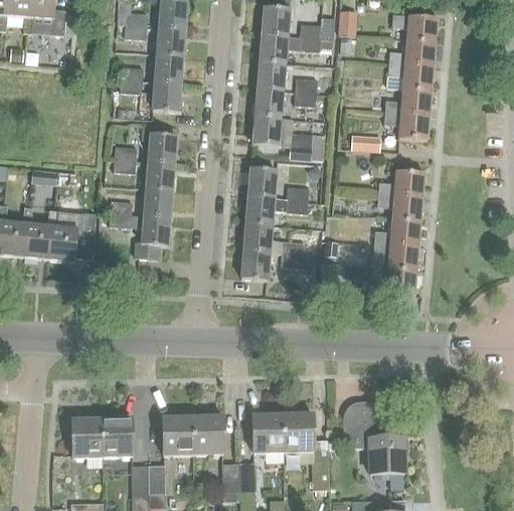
[(8,16),(23,17),(28,18),(29,0),(4,0),(3,16),(0,15),(0,30),(6,31),(8,16)]
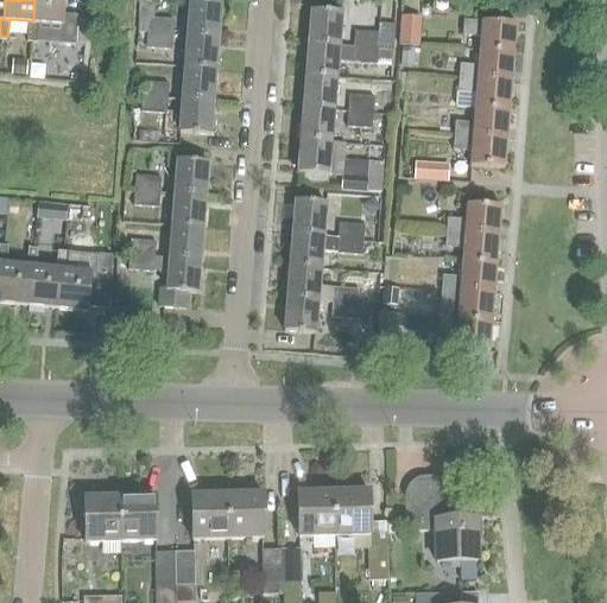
[(35,0),(33,21),(27,20),(29,38),(37,39),(37,33),(62,36),(62,40),(75,42),(77,12),(64,11),(65,0),(35,0)]
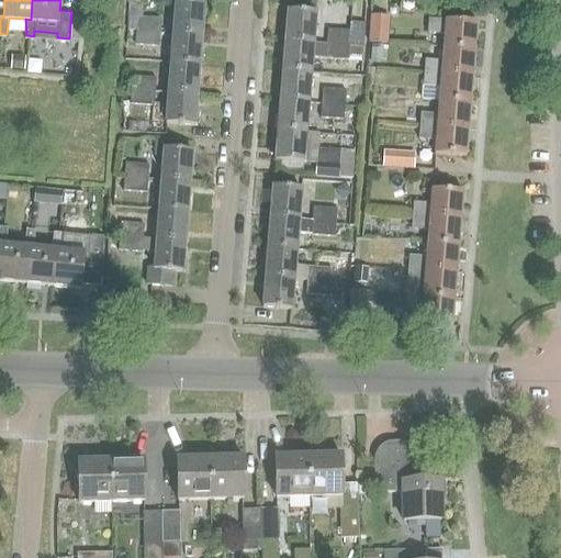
[(175,1),(172,31),(200,33),(202,3),(175,1)]
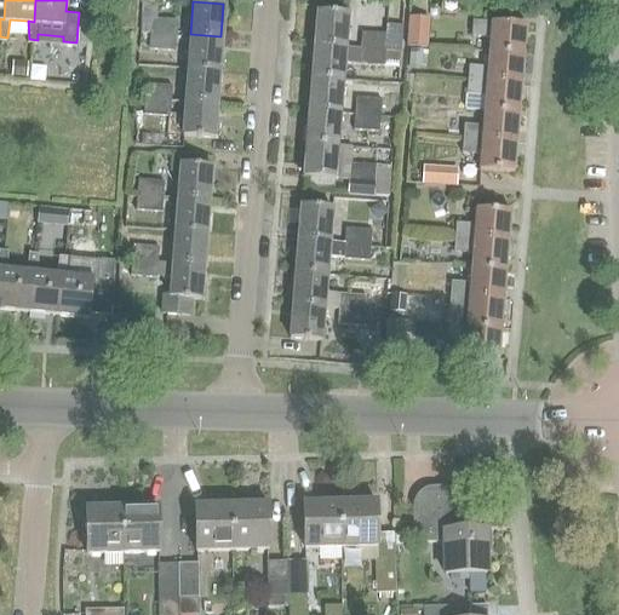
[(315,45),(345,47),(349,13),(317,11),(315,45)]
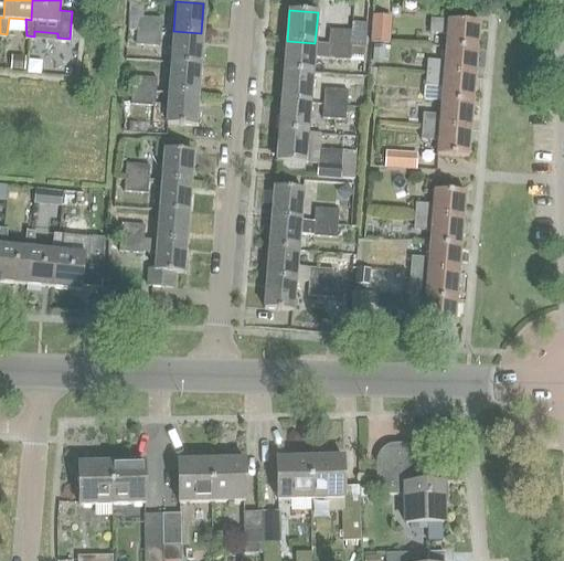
[(393,13),(373,11),(371,39),(391,40),(393,13)]
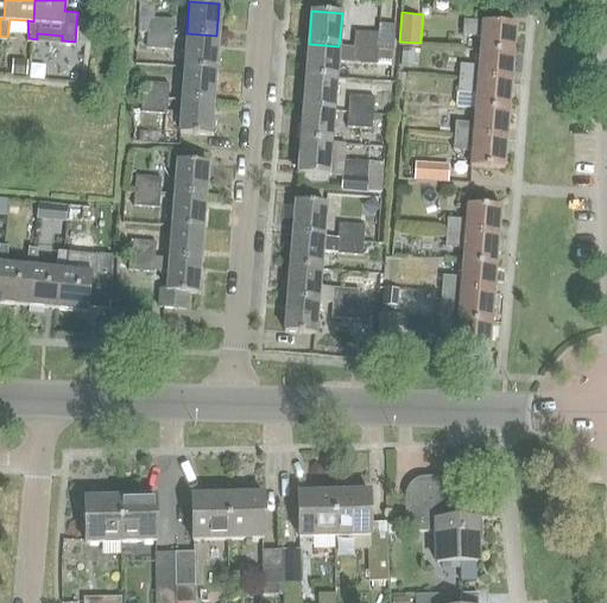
[(147,16),(146,31),(174,33),(175,17),(147,16)]
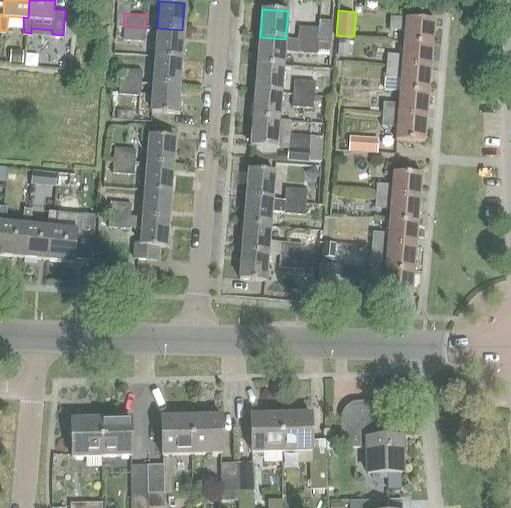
[(405,27),(404,40),(432,42),(434,18),(391,14),(390,25),(405,27)]
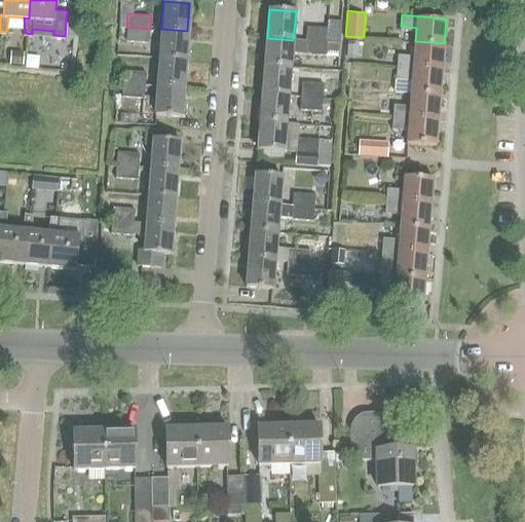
[(329,24),(329,30),(307,28),(306,41),(328,43),(328,44),(339,45),(341,25),(329,24)]
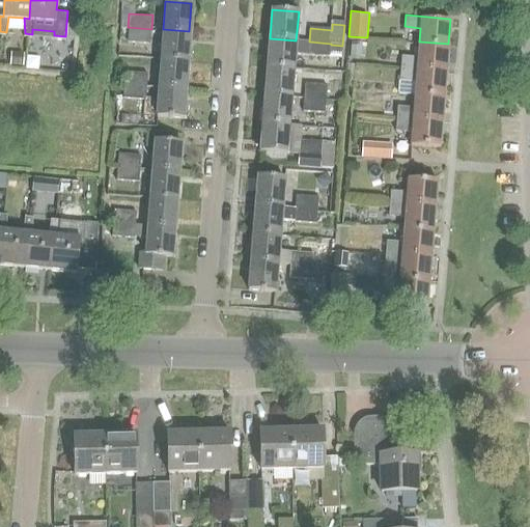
[(151,29),(128,27),(128,39),(150,40),(151,29)]
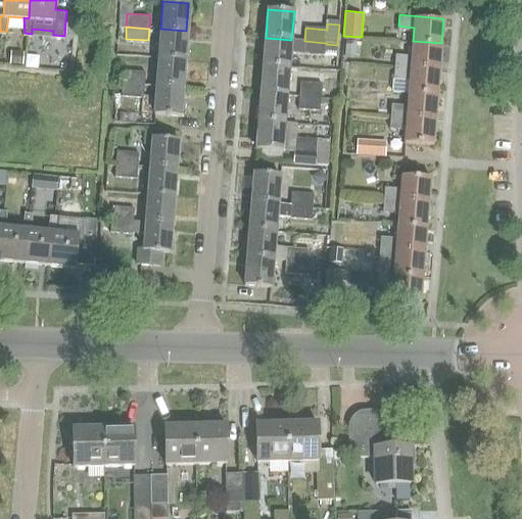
[(158,56),(185,58),(186,31),(160,29),(158,56)]
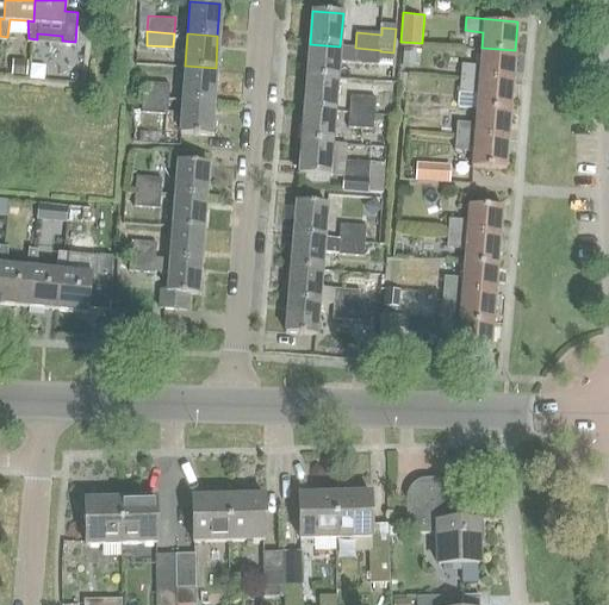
[(355,48),(340,47),(310,44),(308,76),(337,79),(339,63),(379,67),(380,51),(380,50),(355,48)]
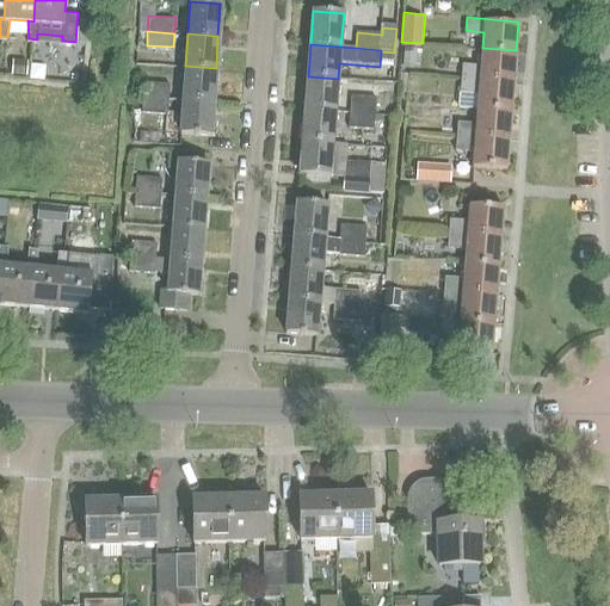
[(421,48),(417,48),(418,45),(405,45),(404,62),(417,63),(417,61),(420,62),(421,48)]
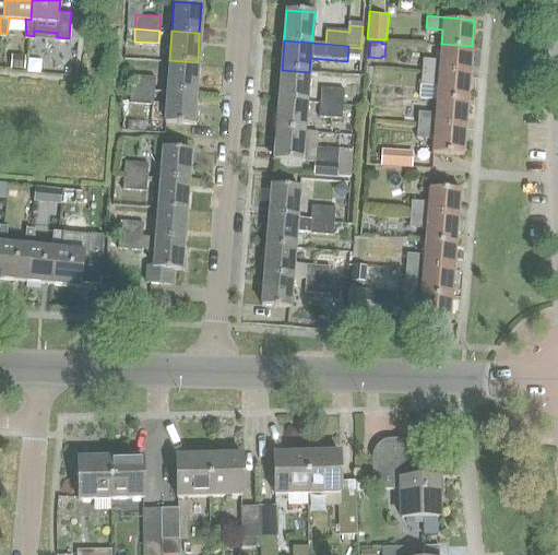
[(470,73),(472,46),(441,44),(440,57),(424,56),(423,69),(470,73)]
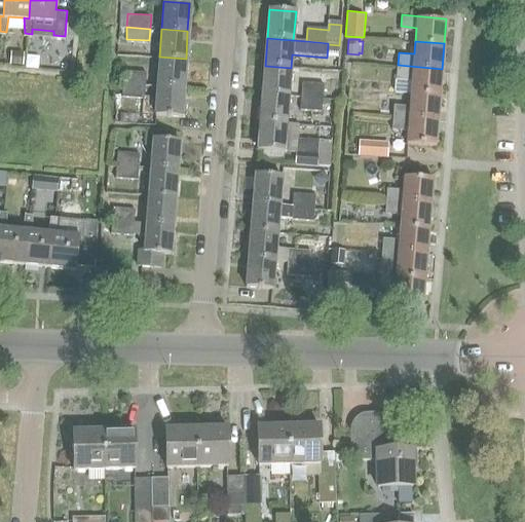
[(24,49),(11,48),(10,63),(23,64),(24,49)]
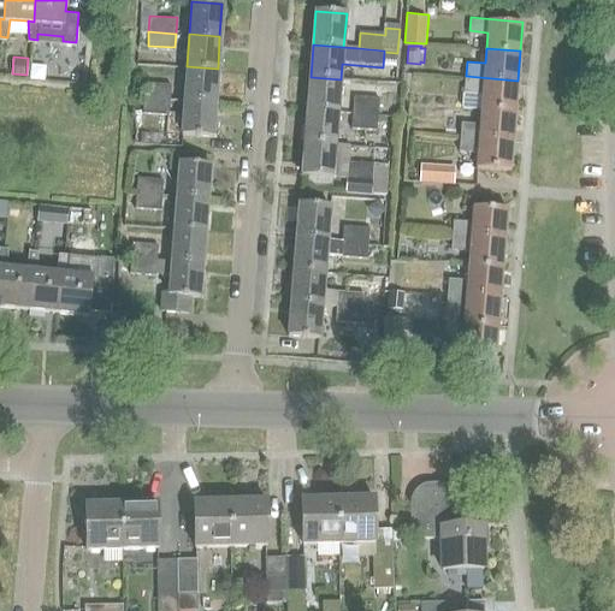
[(218,69),(187,66),(184,99),(216,100),(218,69)]
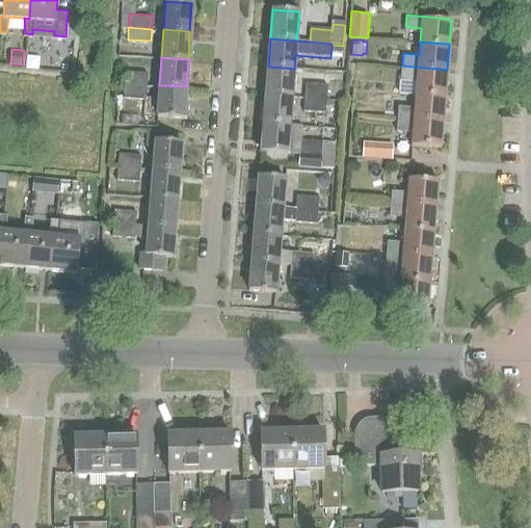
[(417,77),(416,91),(445,95),(447,70),(402,66),(401,76),(417,77)]
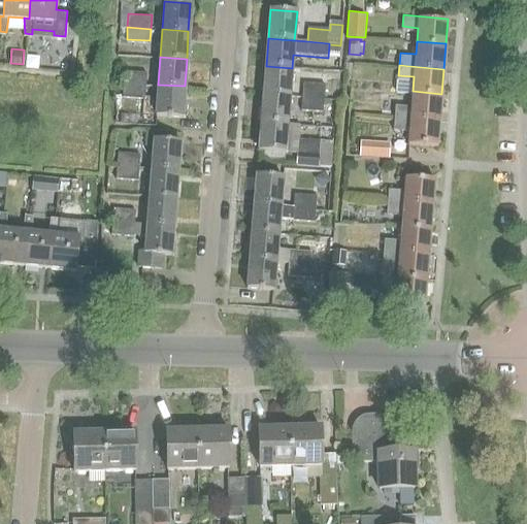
[(266,66),(264,94),(290,96),(291,83),(292,68),(266,66)]
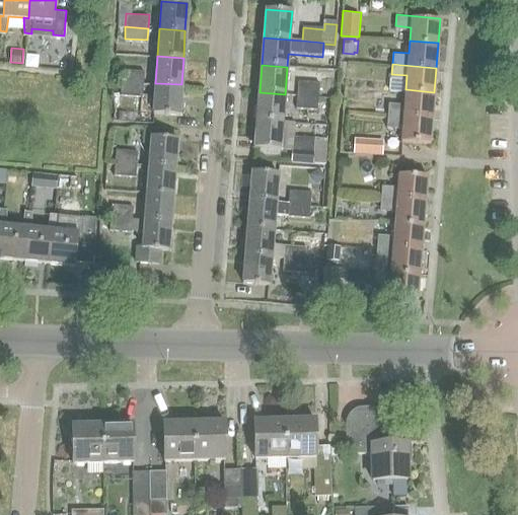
[(123,68),(122,80),(144,82),(145,70),(123,68)]
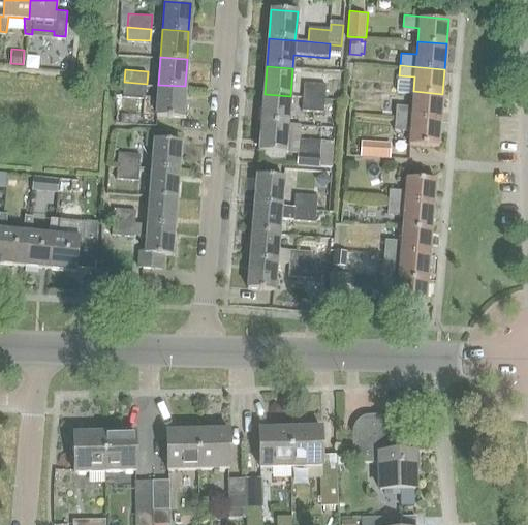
[(146,97),(147,84),(124,82),(123,96),(146,97)]
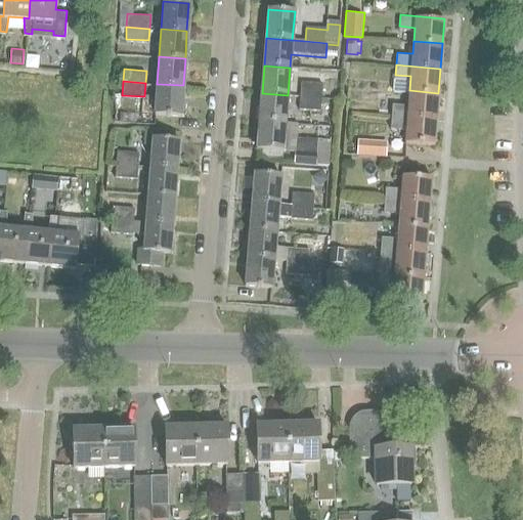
[(302,83),(301,96),(321,98),(322,85),(302,83)]
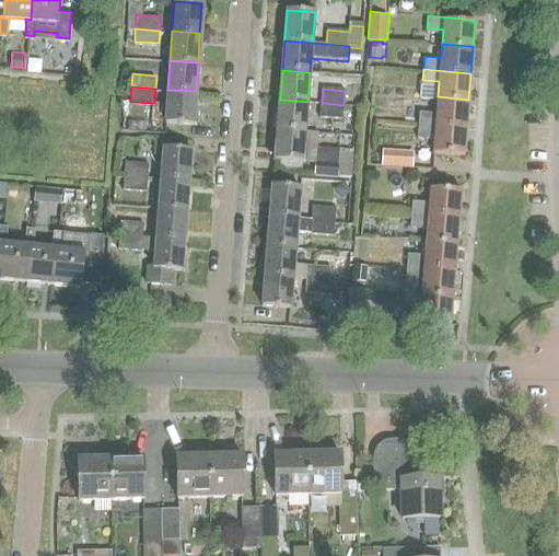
[(196,91),(167,90),(165,119),(194,122),(196,91)]
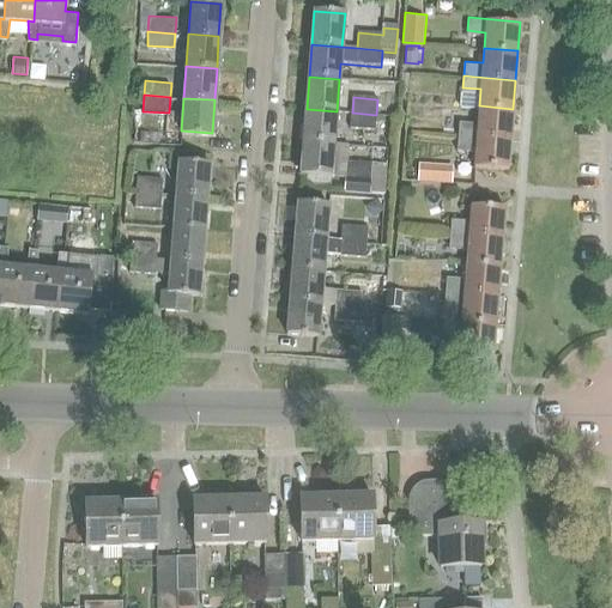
[(460,119),(459,133),(510,138),(513,109),(479,105),(478,120),(460,119)]
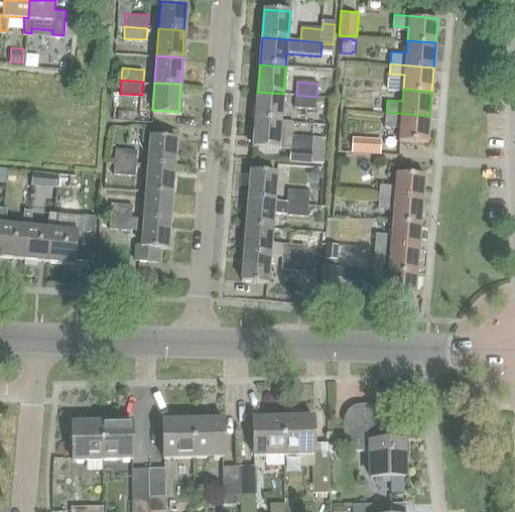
[(255,119),(281,121),(283,94),(258,92),(255,119)]
